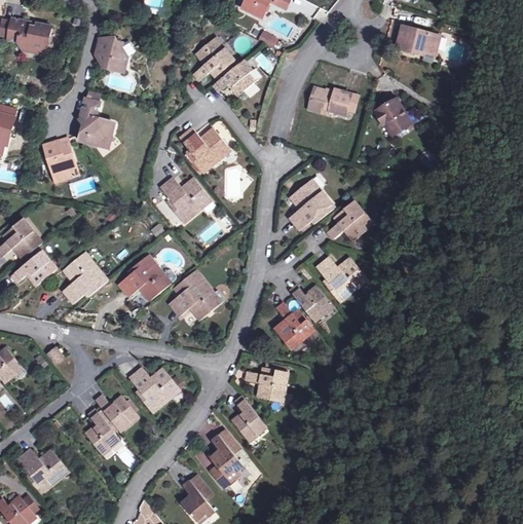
[(244,0),(240,6),(260,15),(267,0),(244,0)]
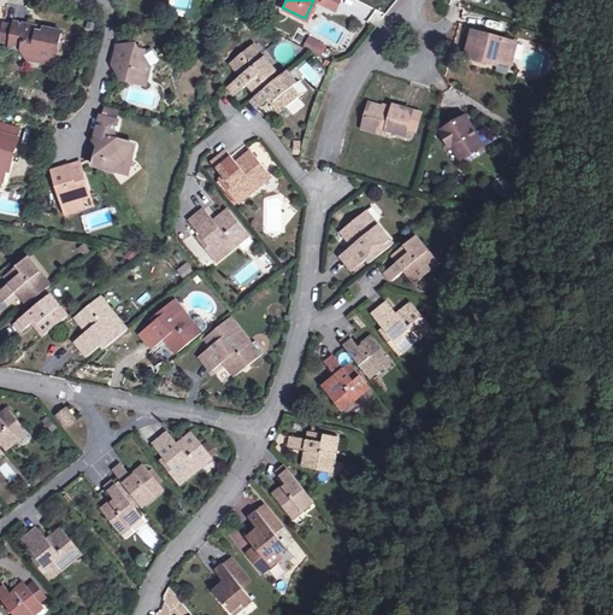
[(317,0),(334,10),(337,0),(317,0)]
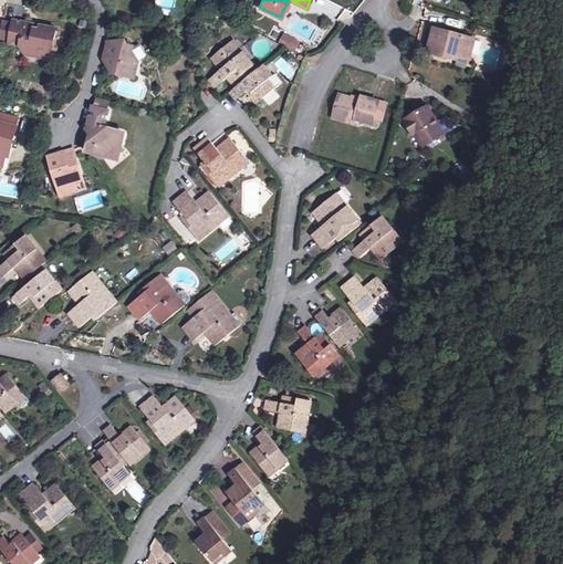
[(23,27),(23,22),(12,20),(11,24),(8,41),(7,44),(21,48),(24,55),(33,56),(34,50),(45,52),(48,37),(52,38),(54,28),(39,24),(38,29),(23,27)]
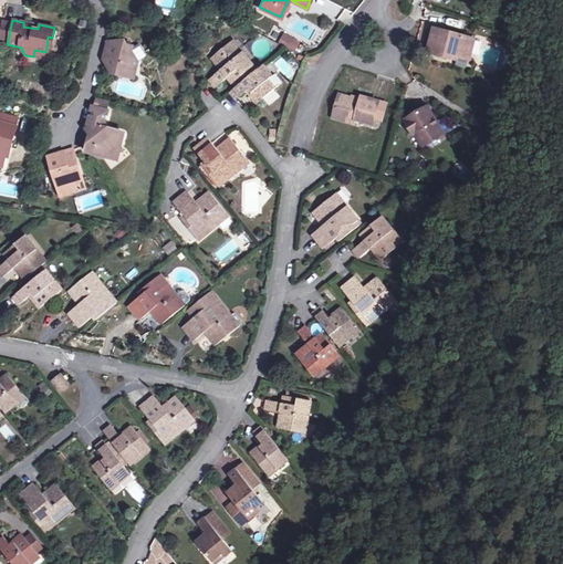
[(0,39),(8,41),(11,24),(2,22),(0,33),(0,39)]
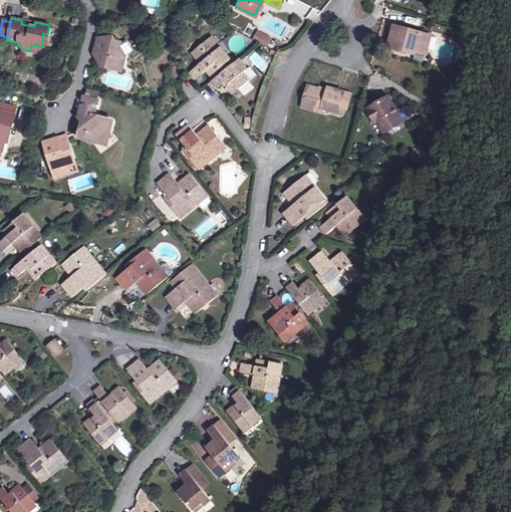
[(405,48),(424,53),(429,34),(392,25),(387,46),(404,50),(405,48)]
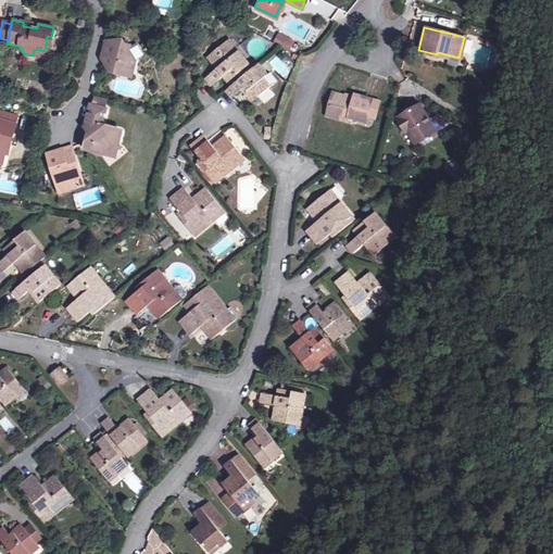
[(277,34),(273,42),(285,48),(289,40),(277,34)]
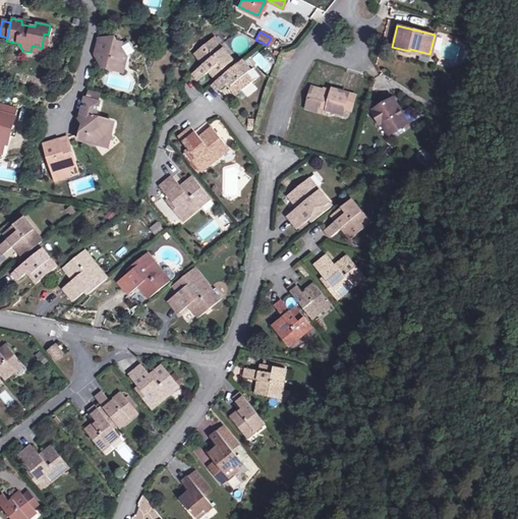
[(44,55),(48,35),(44,34),(42,48),(32,46),(31,52),(44,55)]
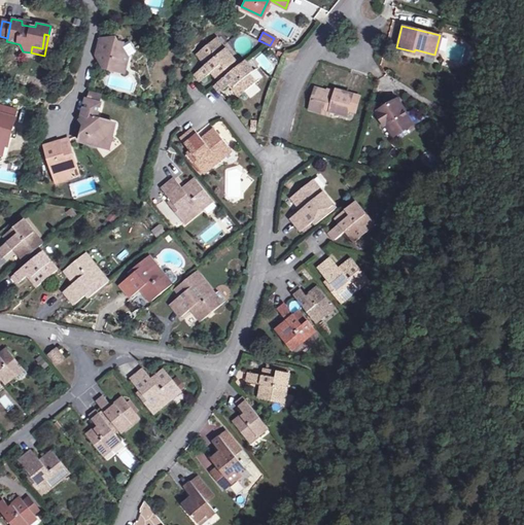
[(215,36),(212,38),(218,46),(221,44),(215,36)]
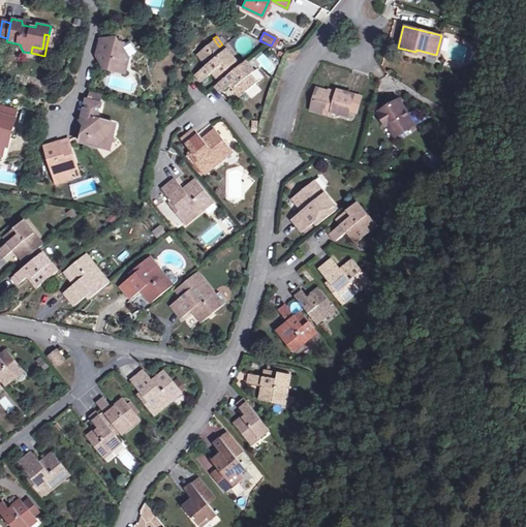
[(113,70),(126,62),(127,57),(122,48),(123,41),(118,40),(116,37),(99,38),(96,54),(101,55),(100,61),(103,68),(113,70)]
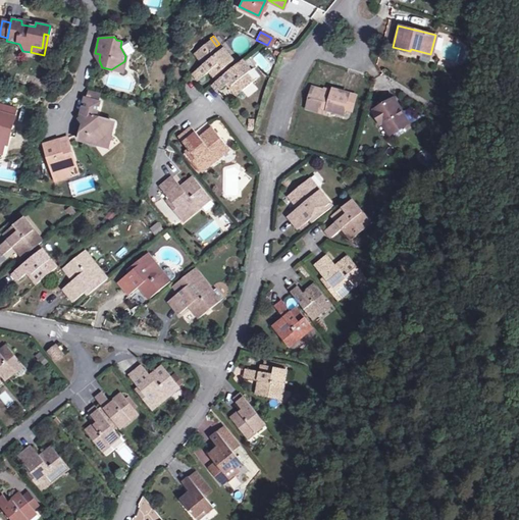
[(216,46),(210,38),(193,51),(202,63),(191,71),(197,79),(208,70),(212,75),(231,59),(219,44),(216,46)]
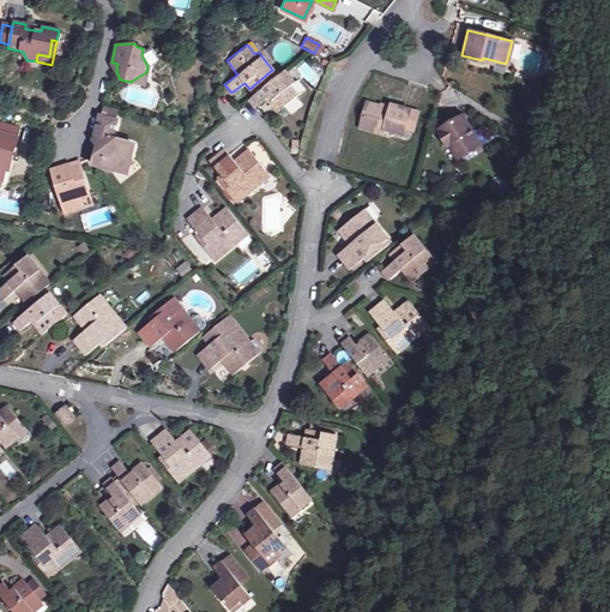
[(142,55),(148,66),(153,63),(155,58),(151,49),(143,48),(142,55)]
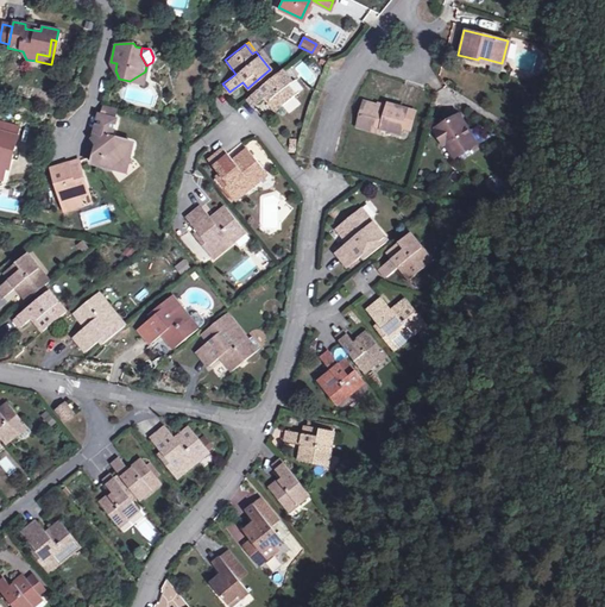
[(294,79),(290,81),(281,69),(245,98),(252,106),(264,97),(275,110),(298,91),(297,89),(301,87),(294,79)]
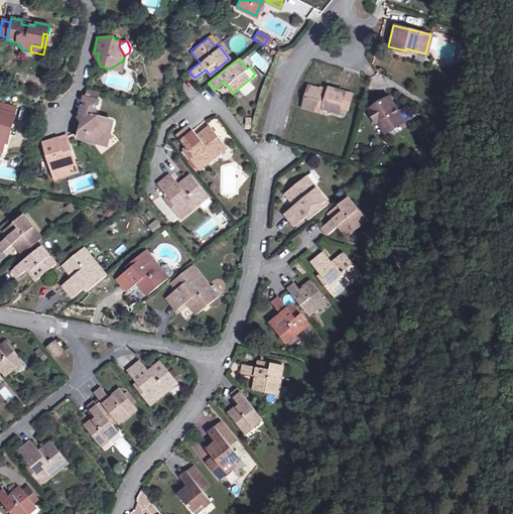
[(120,71),(123,60),(110,69),(120,71)]
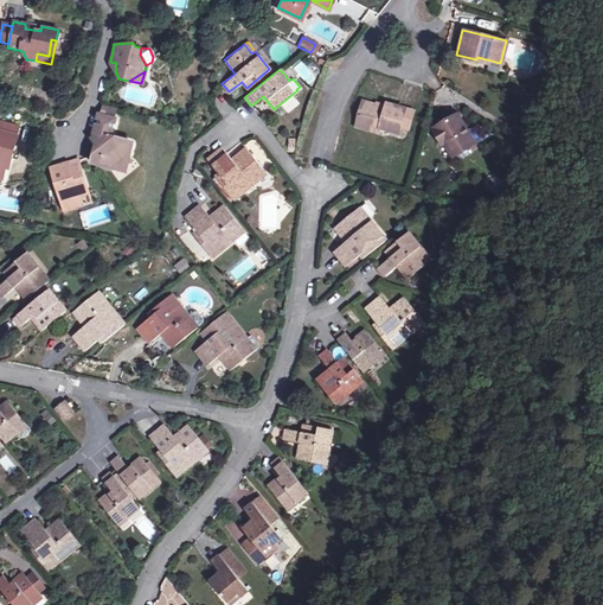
[(398,126),(403,109),(385,103),(384,108),(360,101),(355,121),(377,127),(397,133),(398,126)]
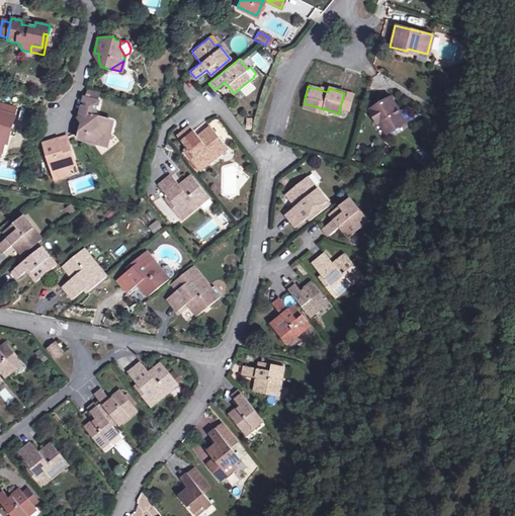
[(87,90),(85,98),(95,100),(97,93),(87,90)]
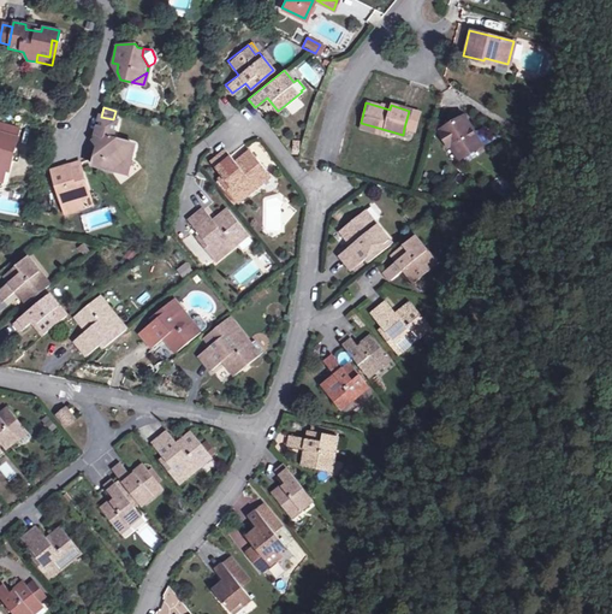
[(417,113),(409,111),(404,128),(413,130),(417,113)]
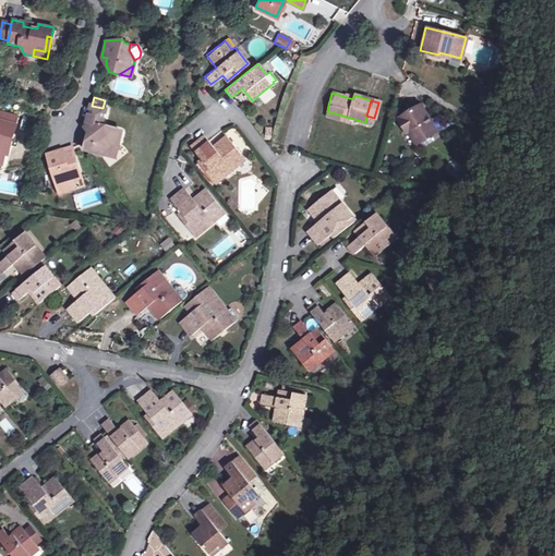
[(406,127),(408,130),(414,142),(435,130),(420,104),(399,117),(397,119),(403,129),(406,127)]
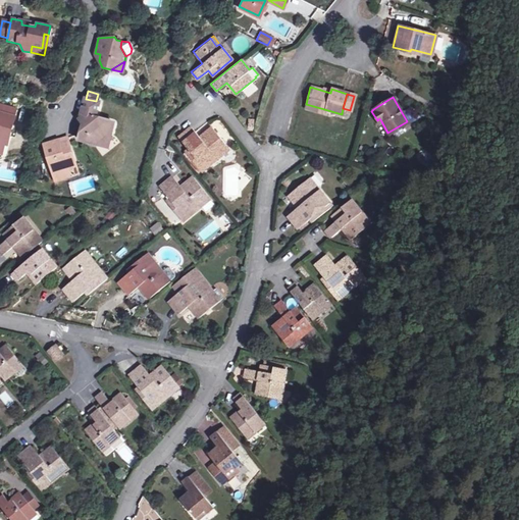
[(95,143),(109,133),(112,121),(94,116),(97,102),(96,101),(86,99),(84,98),(82,108),(85,113),(79,118),(83,124),(81,126),(78,139),(95,143)]
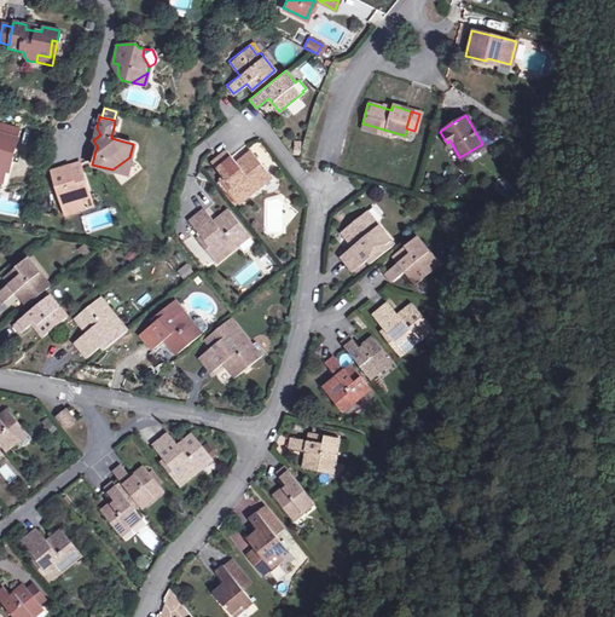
[(0,133),(15,137),(17,127),(0,122),(0,133)]
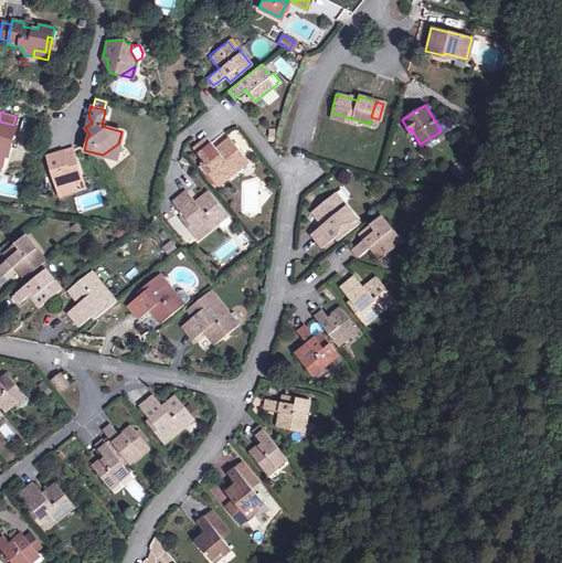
[(350,123),(351,118),(331,113),(330,117),(350,123)]
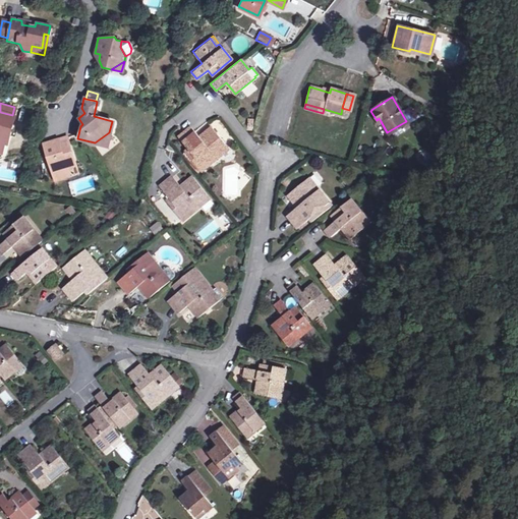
[(14,116),(12,115),(0,112),(0,153),(5,134),(9,135),(14,116)]
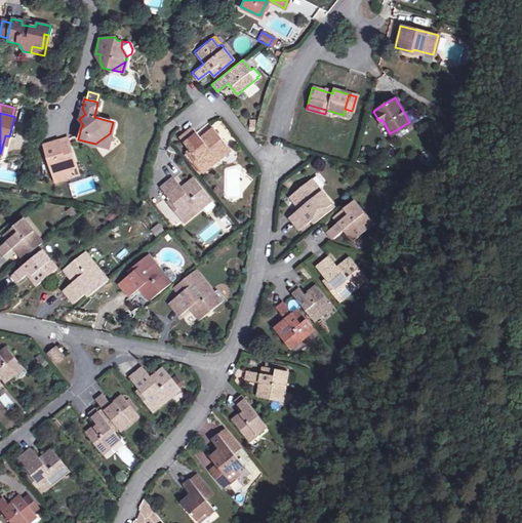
[(217,154),(227,146),(211,127),(200,137),(196,132),(191,126),(184,132),(177,136),(188,150),(185,152),(201,172),(219,157),(217,154)]
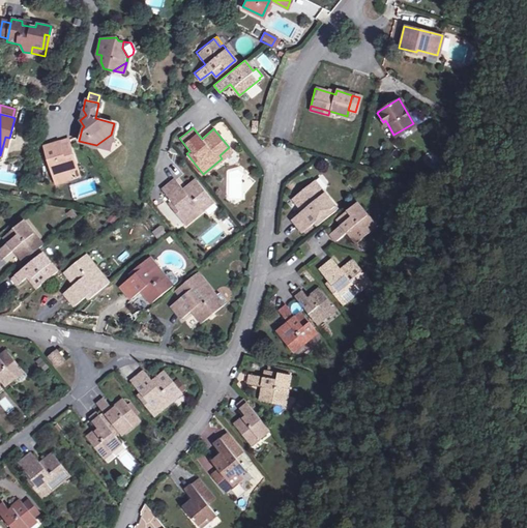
[(108,148),(111,135),(96,145),(108,148)]
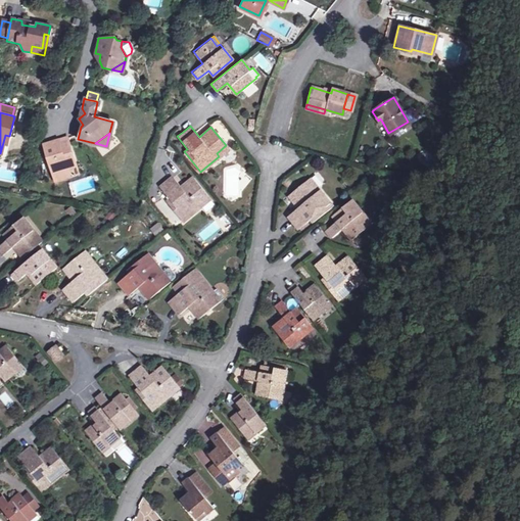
[(53,176),(67,172),(66,167),(75,164),(67,142),(66,143),(59,145),(58,140),(51,141),(53,145),(44,148),(53,176)]
